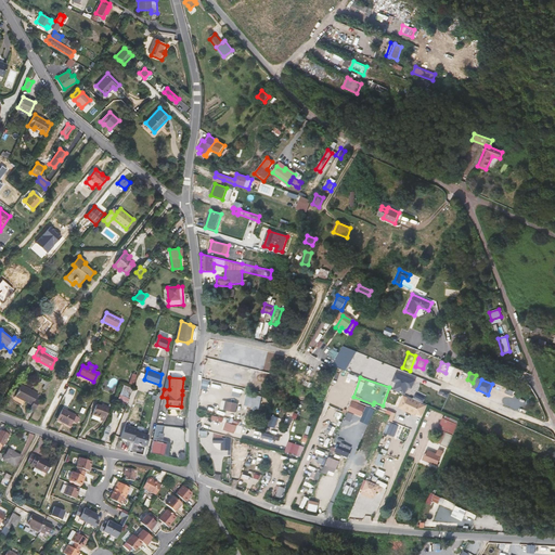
[(42,397),(38,395),(38,394),(22,385),(15,397),(31,405),(29,410),(34,412),(42,397)]
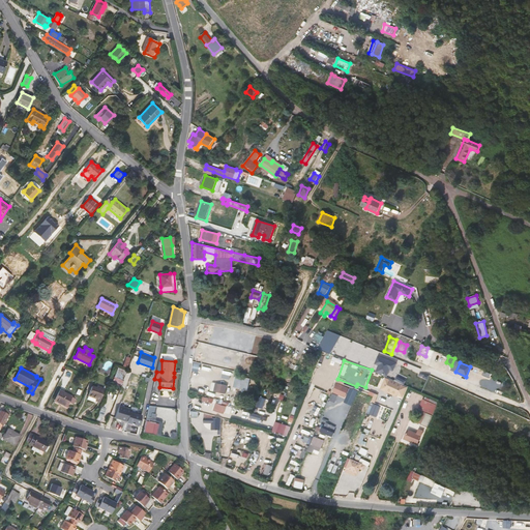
[(126,374),(127,371),(118,367),(114,377),(112,381),(121,385),(126,374)]
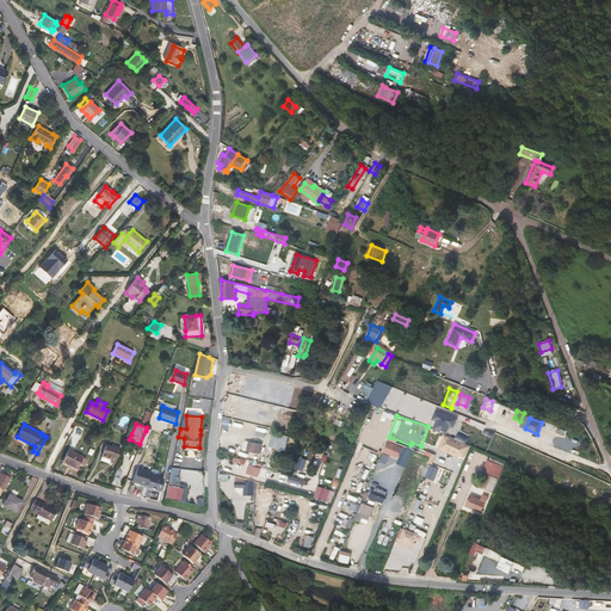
[(444,450),(450,438),(444,436),(438,449),(457,457),(458,456),(444,450)]
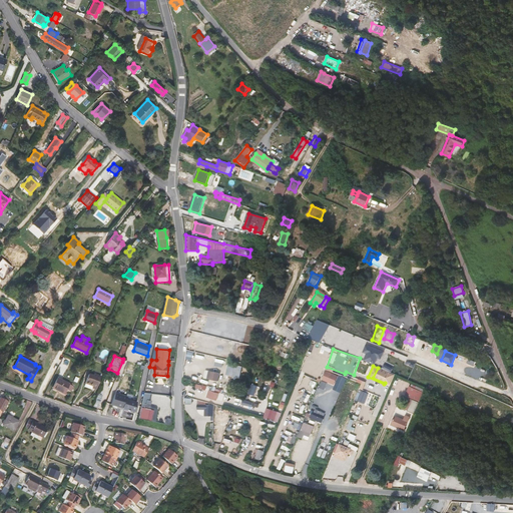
[(378,368),(373,378),(385,383),(389,373),(378,368)]
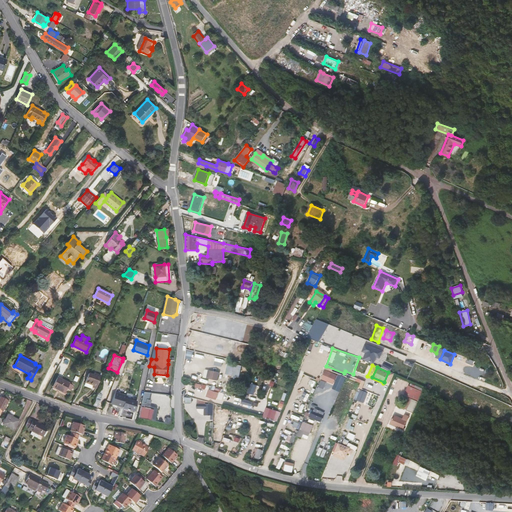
[(238,369),(231,368),(230,375),(237,376),(238,369)]
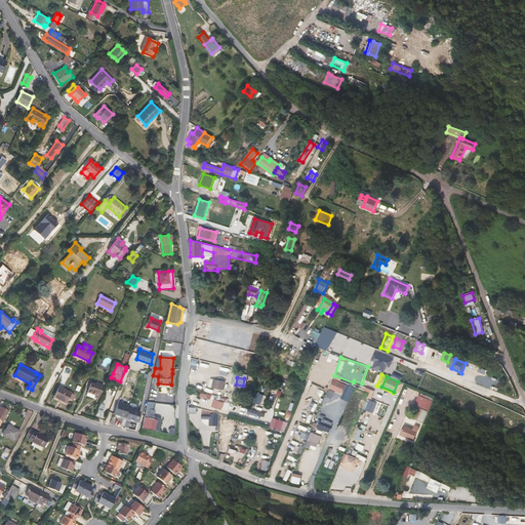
[(340,381),(332,378),(329,387),(337,390),(340,381)]
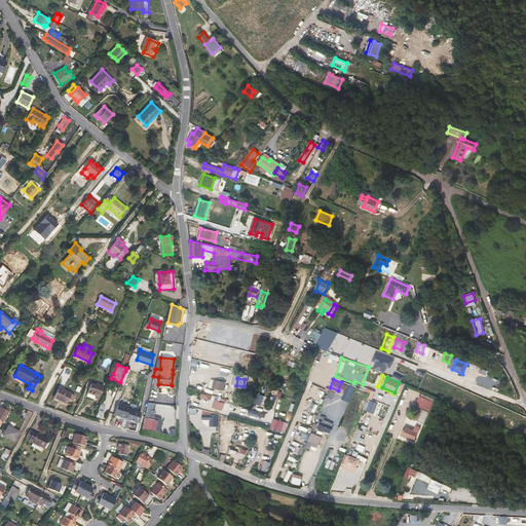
[(225,383),(214,381),(213,387),(224,390),(225,383)]
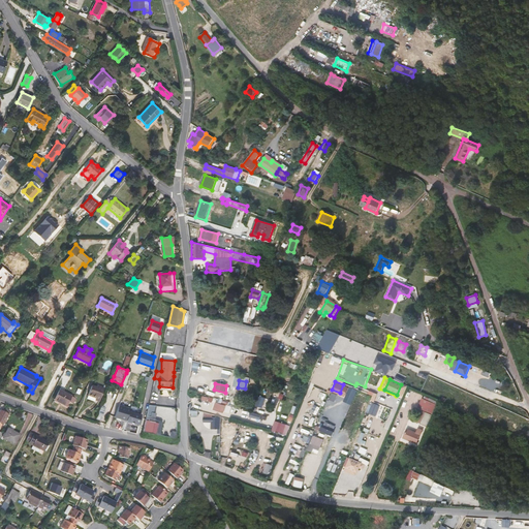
[(406,386),(401,384),(397,395),(402,397),(406,386)]
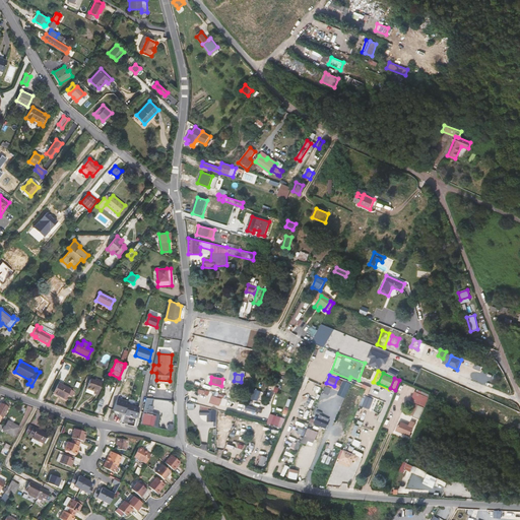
[(98,395),(103,382),(94,379),(94,381),(89,379),(86,388),(93,391),(93,393),(98,395)]
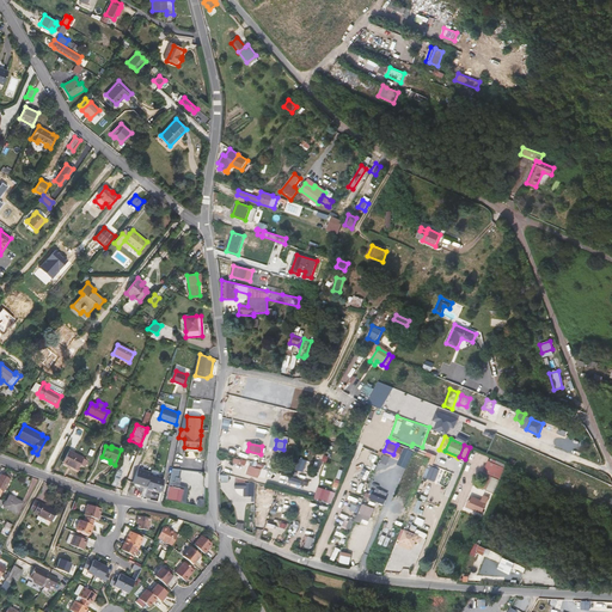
[(84,467),(87,460),(68,451),(62,463),(77,470),(79,465),(84,467)]
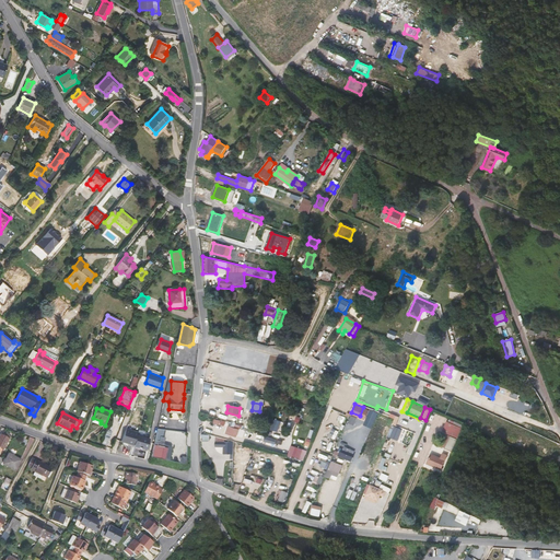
[(388,436),(398,441),(403,429),(396,426),(399,417),(392,413),(391,417),(395,418),(388,436)]
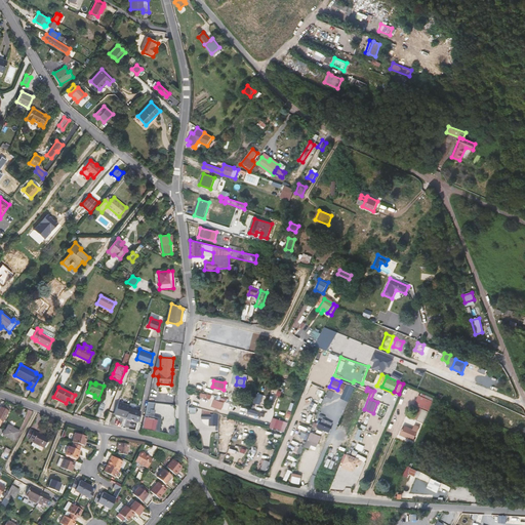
[(260,405),(265,395),(257,393),(254,403),(260,405)]
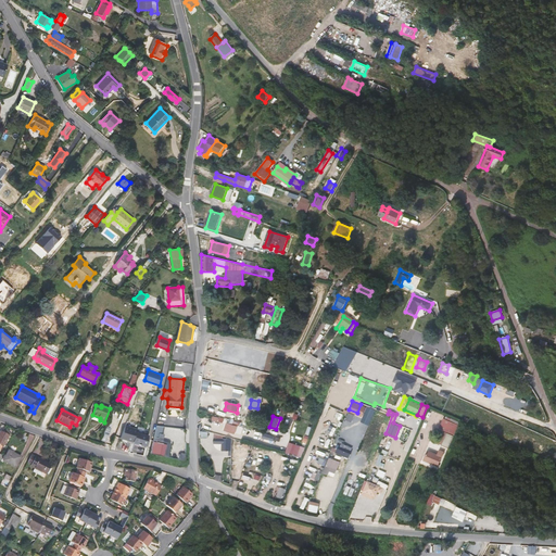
[(460,422),(446,416),(445,419),(459,426),(460,422)]
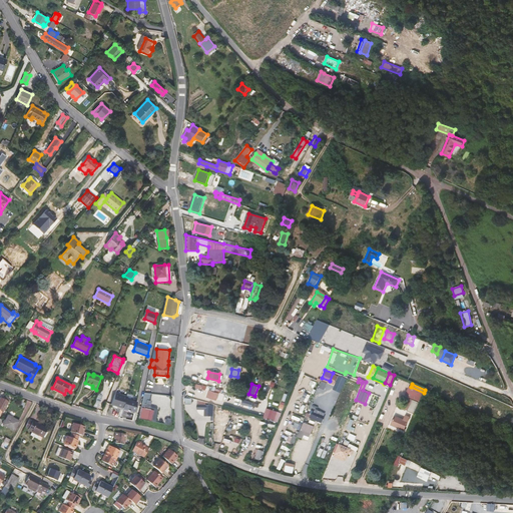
[(411,387),(410,387),(406,396),(420,402),(424,393),(411,387)]
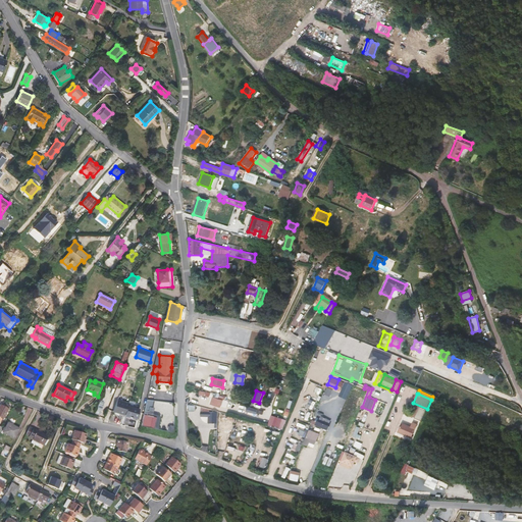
[(466,408),(469,401),(453,394),(450,401),(466,408)]
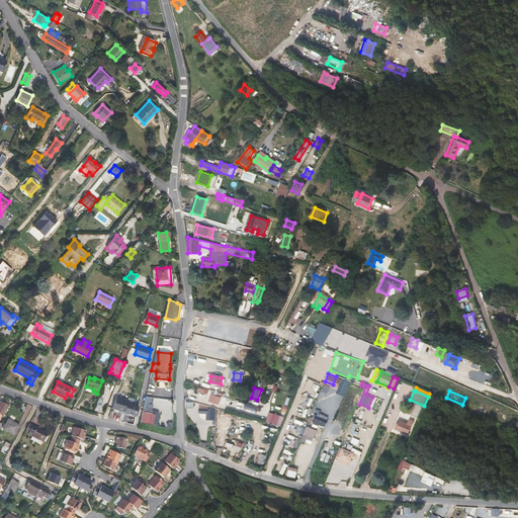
[(220,404),(222,397),(212,395),(210,402),(220,404)]
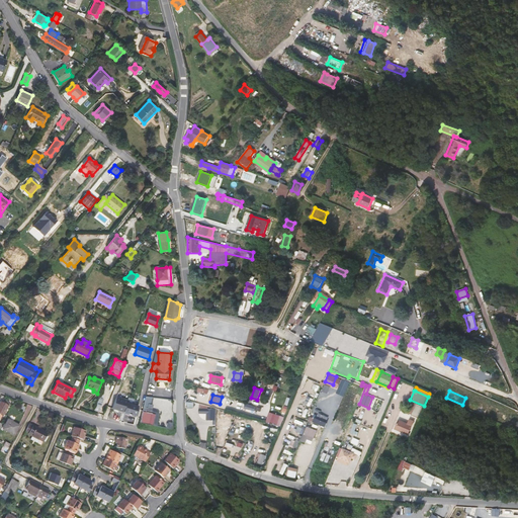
[(126,402),(127,400),(116,396),(112,408),(136,416),(138,406),(126,402)]
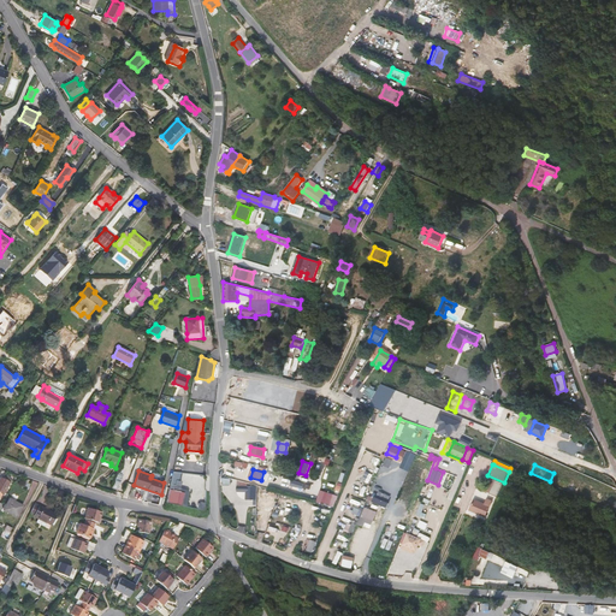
[(181,490),(182,480),(179,480),(181,472),(173,471),(170,489),(181,490)]
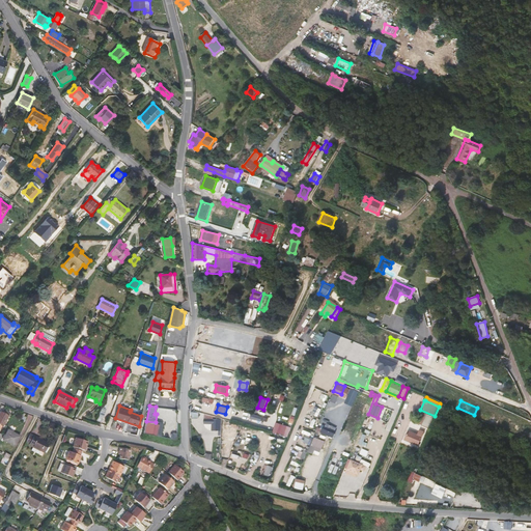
[(101,422),(106,409),(102,407),(96,420),(101,422)]
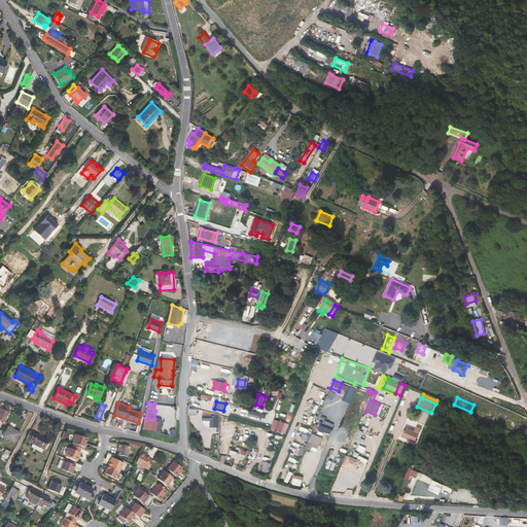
[(315,413),(319,406),(314,403),(310,410),(315,413)]
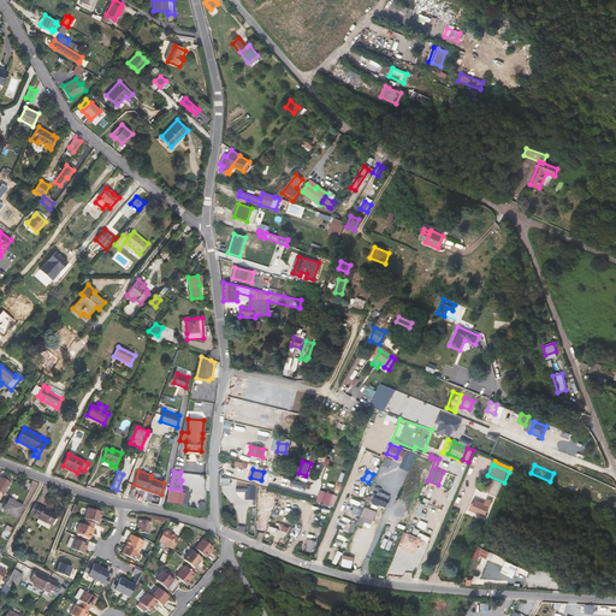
[(1,478),(0,479),(0,492),(3,495),(12,479),(6,475),(5,479),(1,478)]
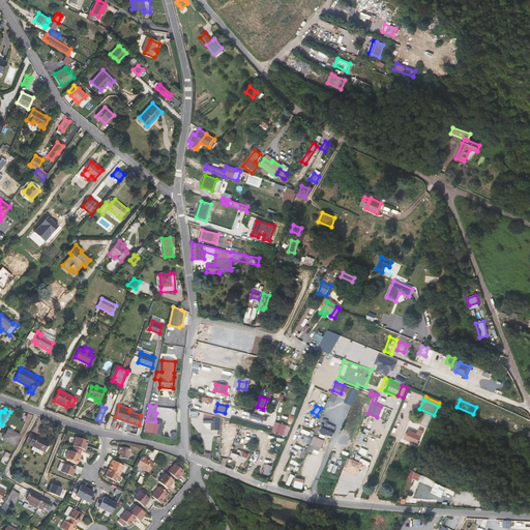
[(430,428),(435,416),(423,412),(418,422),(430,428)]
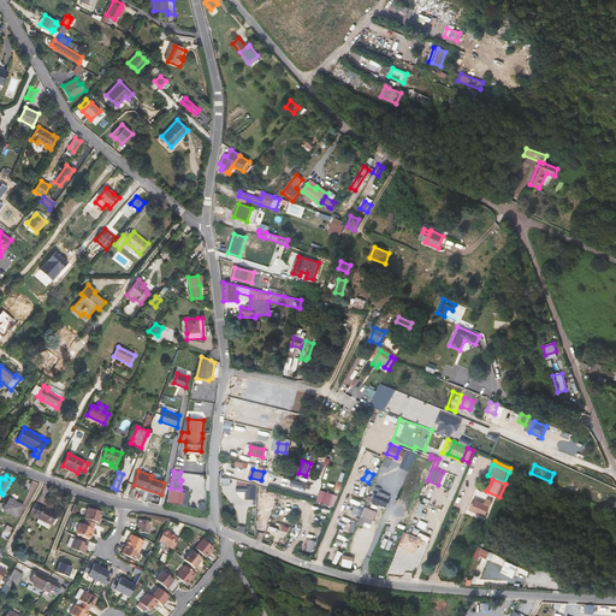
[(248,483),(237,480),(237,492),(246,492),(246,499),(254,499),(254,505),(256,505),(258,486),(248,486),(248,483)]
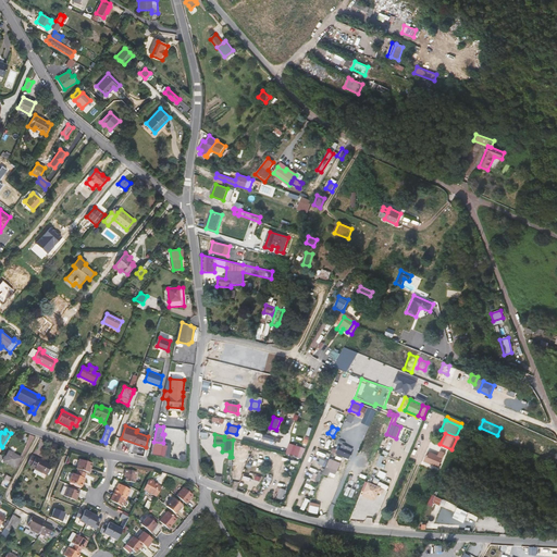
[(163,457),(166,445),(156,442),(153,455),(163,457)]
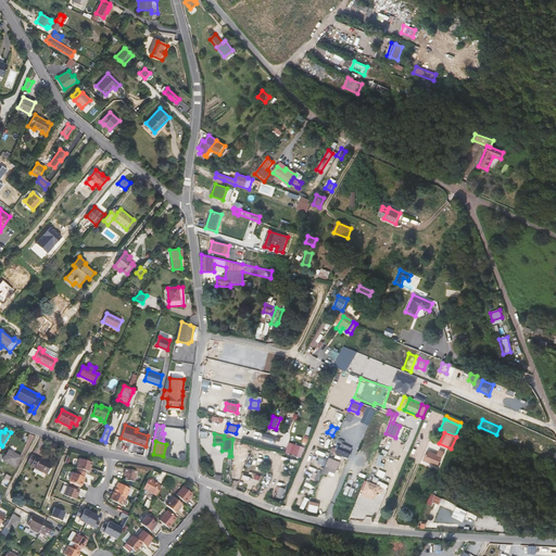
[(290,454),(301,457),(305,449),(293,444),(290,454)]
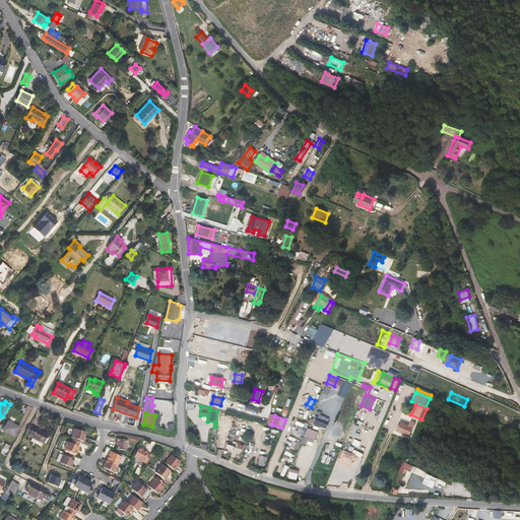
[(8,420),(3,431),(13,437),(19,427),(8,420)]
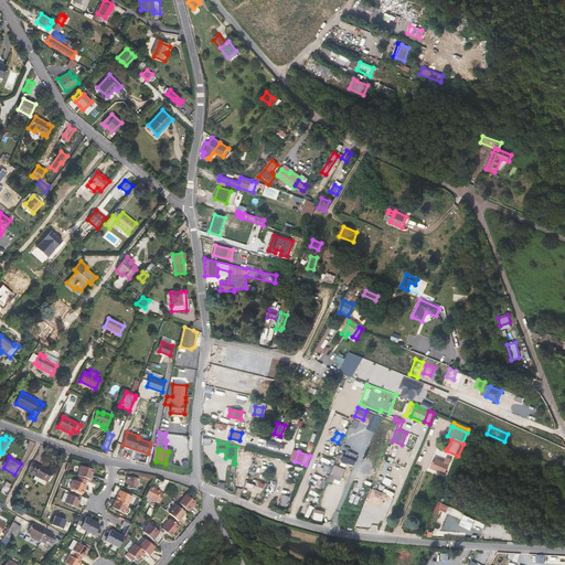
[(445,473),(450,459),(446,457),(444,462),(435,459),(430,468),(445,473)]
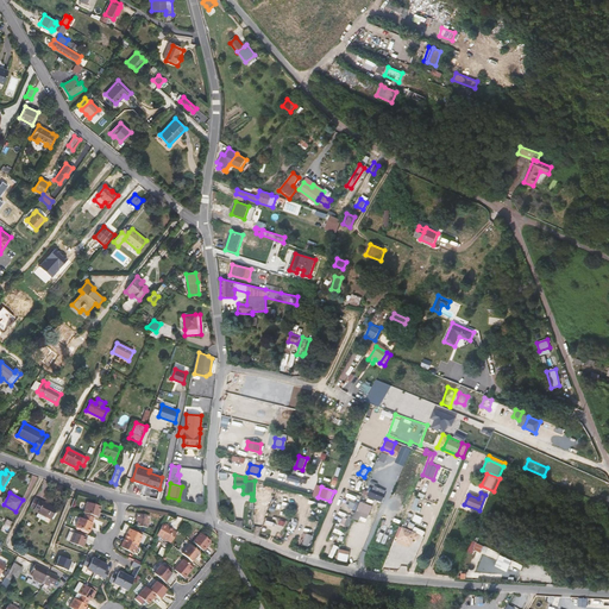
[(45,516),(51,520),(56,508),(39,500),(38,502),(33,500),(30,507),(35,508),(33,510),(37,513),(45,516)]
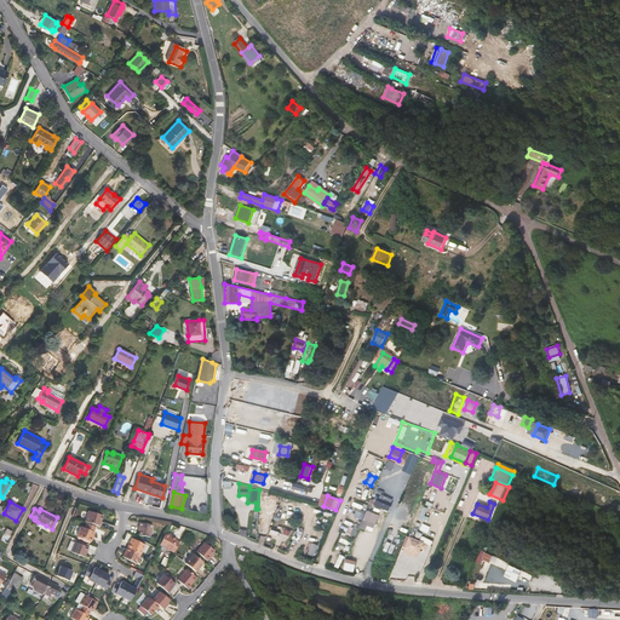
[(89,511),(85,522),(101,526),(102,522),(101,521),(103,515),(89,511)]
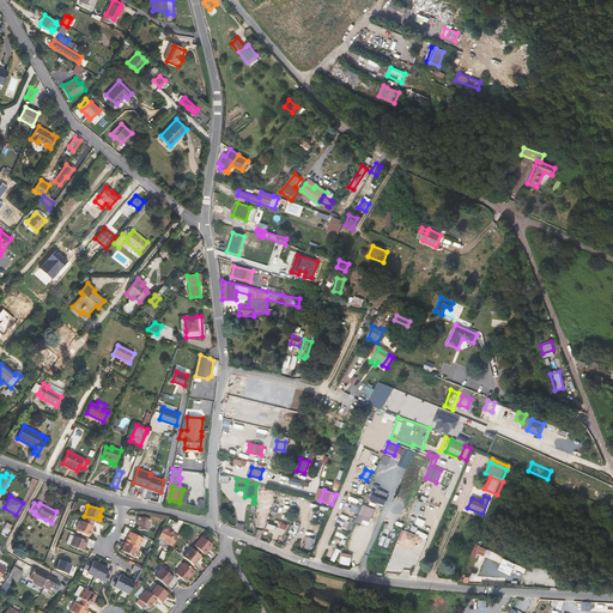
[(371,519),(375,510),(363,505),(356,522),(362,525),(365,515),(371,519)]
